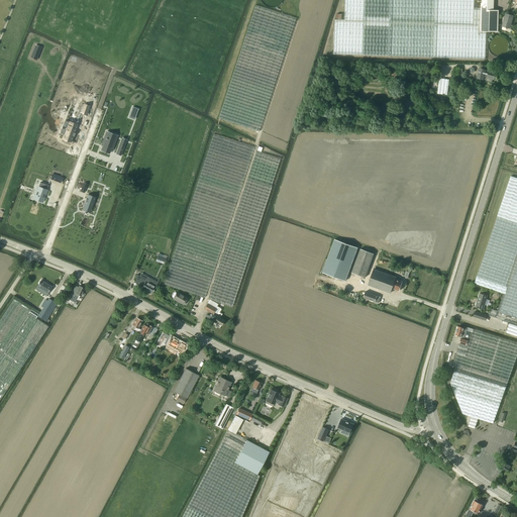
[(335,19),(333,54),(343,54),(452,58),(485,59),(486,31),(498,32),(499,10),(494,10),(493,0),(482,0),(482,3),(481,3),(481,9),(474,9),(474,0),(343,0),(343,19),(335,19)]
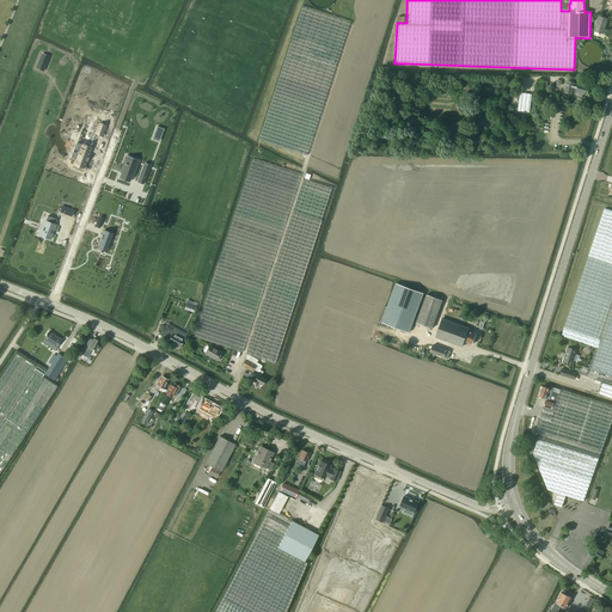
[(306,155),(349,20),(303,6),(259,141),(306,155)]
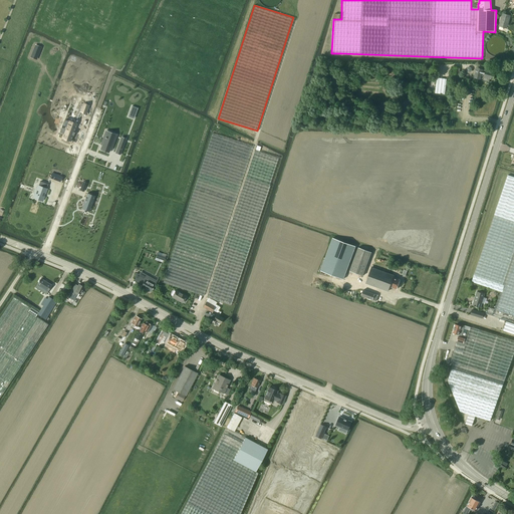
[(506,29),(510,16),(503,14),(499,26),(506,29)]
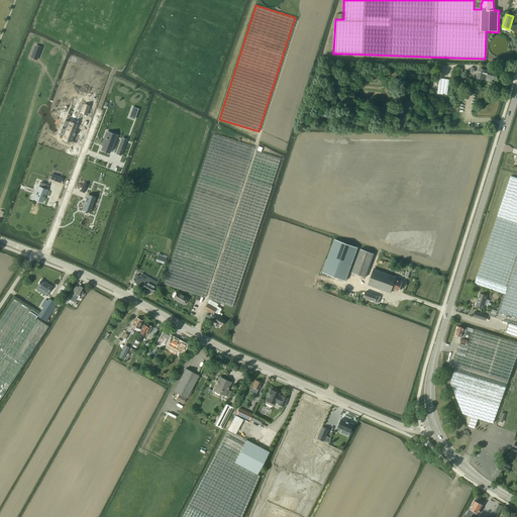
[(36,45),(31,58),(36,59),(40,47),(36,45)]
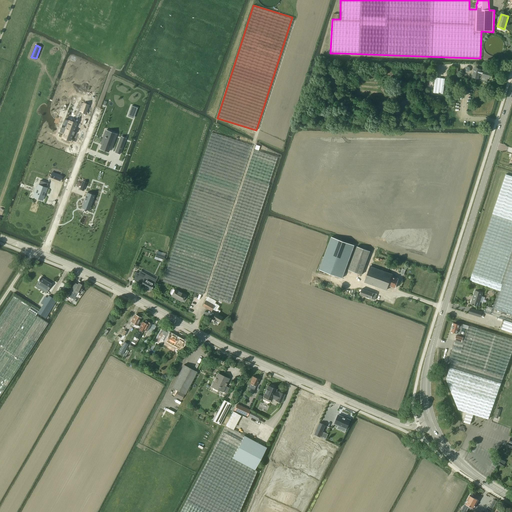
[(491,79),(493,72),(484,70),(481,69),(475,67),(472,77),(478,78),(479,75),(482,76),(491,79)]
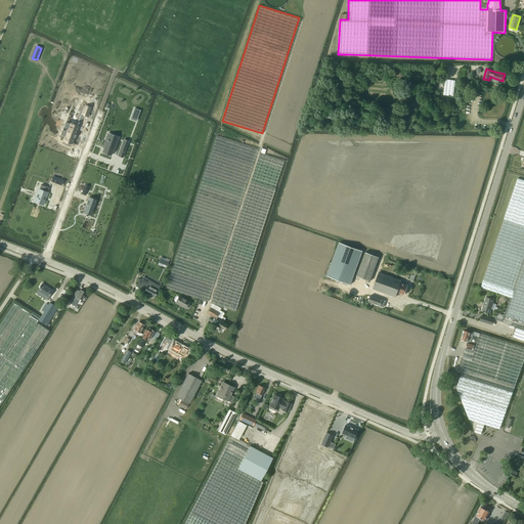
[(445,79),(443,95),(453,96),(455,81),(445,79)]
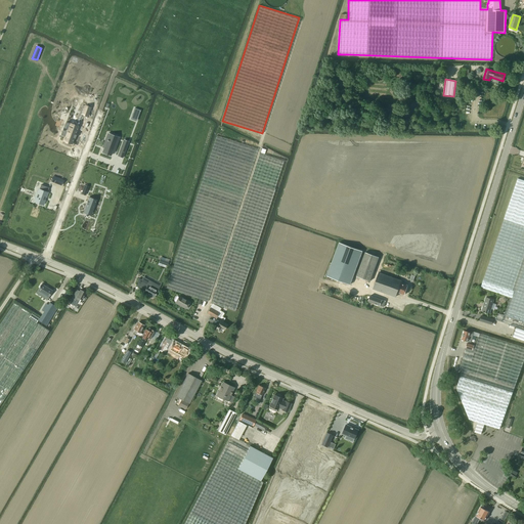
[(88,116),(91,107),(85,105),(83,114),(88,116)]
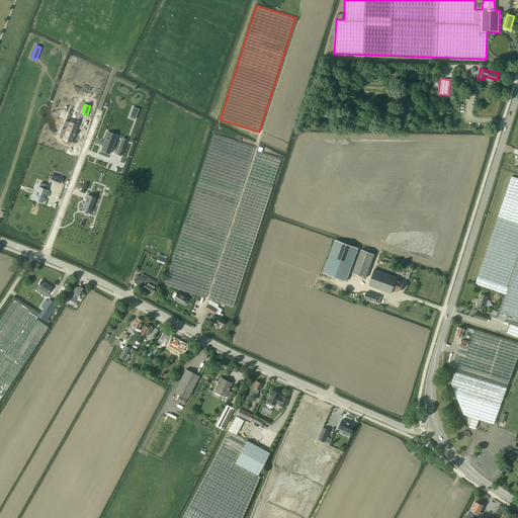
[(139,109),(133,107),(131,113),(137,115),(139,109)]
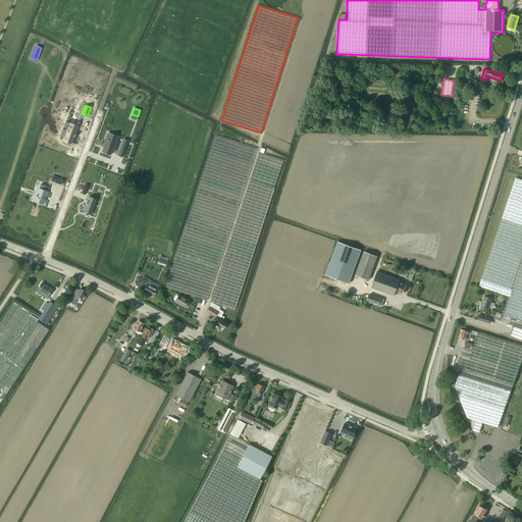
[(63,129),(61,135),(65,136),(63,141),(72,144),(74,138),(74,137),(75,135),(76,135),(75,134),(79,127),(77,127),(76,129),(69,126),(68,126),(67,131),(64,129),(65,129),(63,128),(62,129),(63,129)]
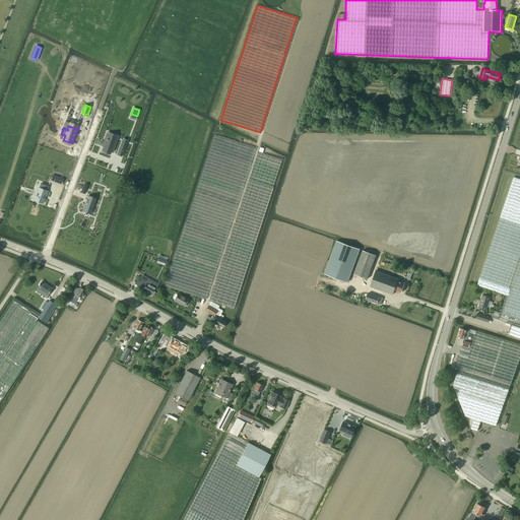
[(206,299),(255,147),(216,134),(206,166),(204,165),(166,285),(206,299)]
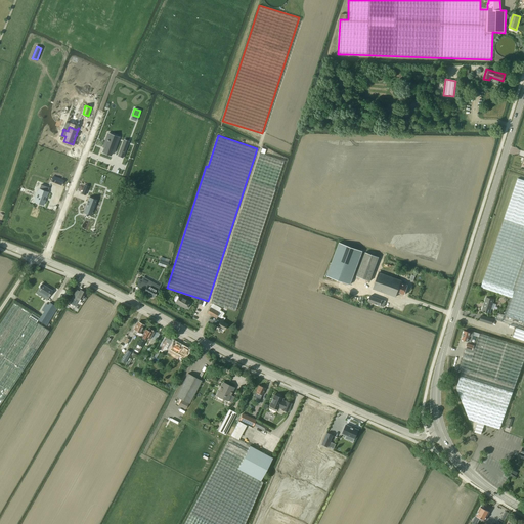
[(115,149),(118,140),(108,137),(107,139),(107,140),(107,141),(106,143),(104,142),(102,147),(104,148),(102,153),(111,156),(113,149),(115,149)]
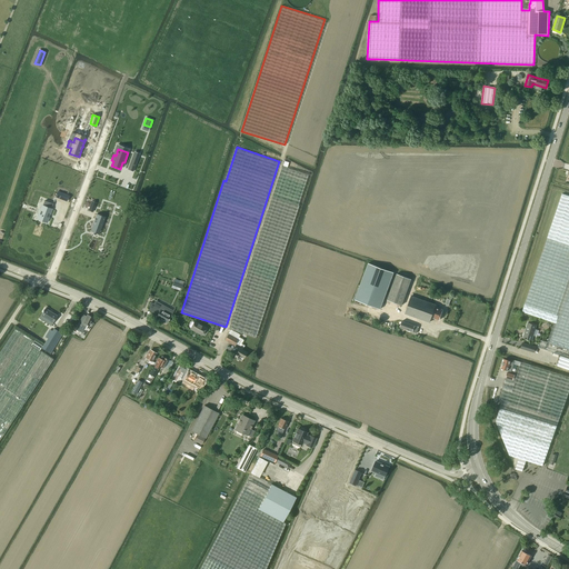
[(133,171),(139,157),(133,155),(128,169),(133,171)]
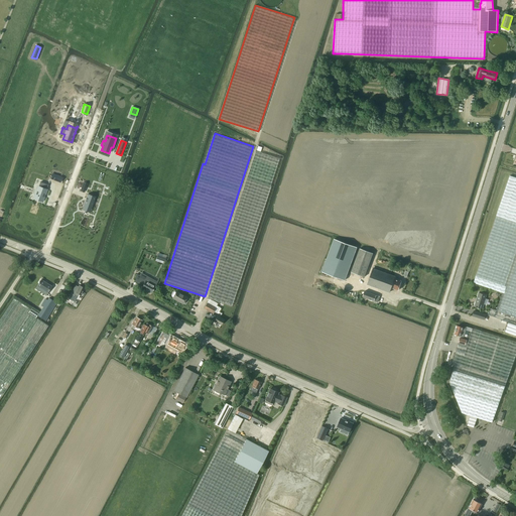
[(233,302),(271,186),(270,186),(280,158),(261,151),(262,147),(258,146),(256,150),(208,297),(233,305),(234,302),(233,302)]
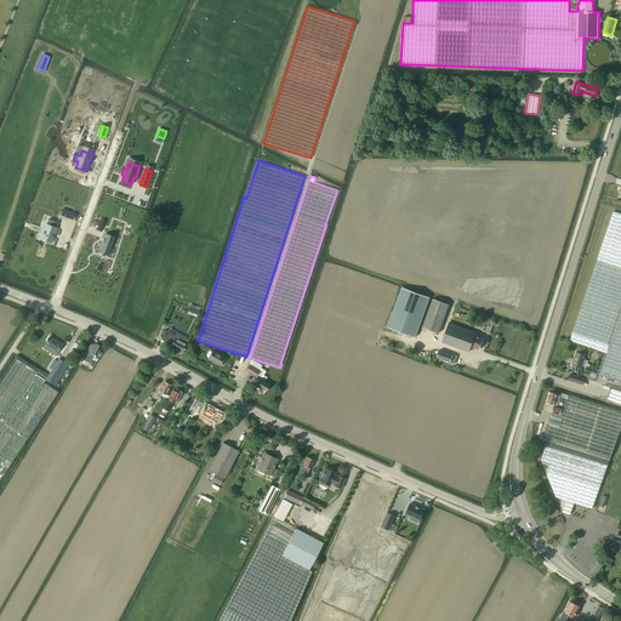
[(620,214),(614,211),(570,341),(604,352),(597,374),(590,371),(588,375),(586,375),(585,379),(587,379),(587,380),(611,387),(620,389),(620,214)]
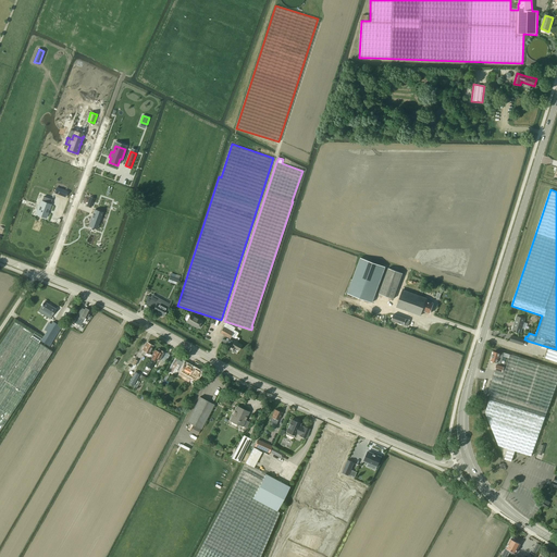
[(37,210),(36,214),(39,215),(46,218),(48,213),(47,212),(48,209),(49,210),(51,205),(50,205),(52,199),(44,196),(42,201),(40,201),(39,206),(37,210)]
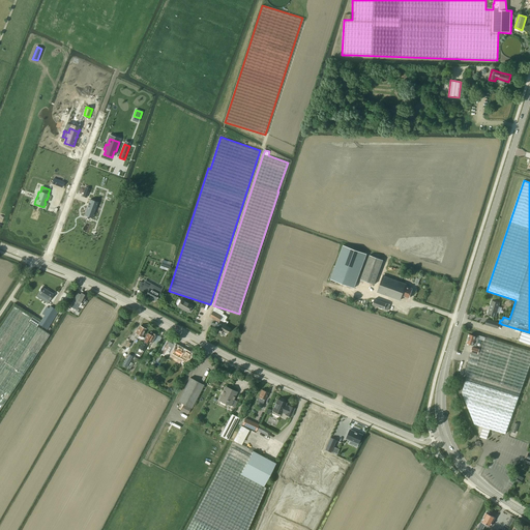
[(98,203),(98,202),(90,199),(89,201),(86,210),(85,213),(93,215),(94,213),(98,203)]
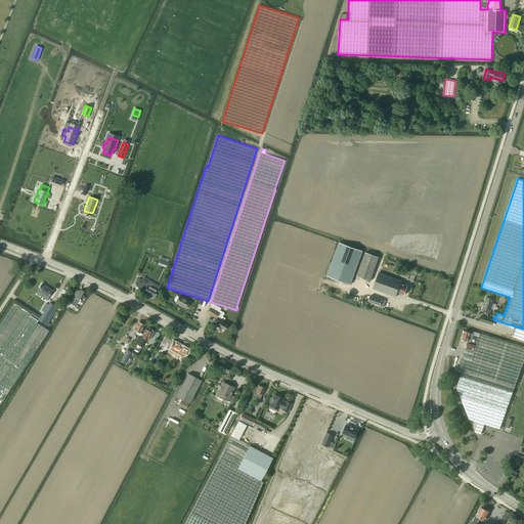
[(340,243),(326,276),(350,285),(362,251),(340,243)]
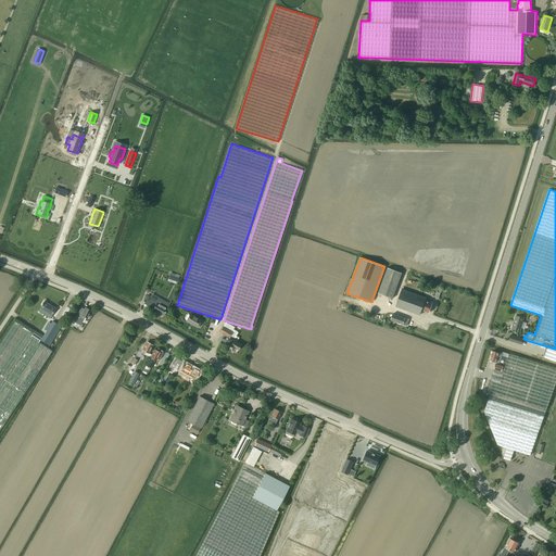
[(393,298),(402,273),(388,267),(378,293),(393,298)]
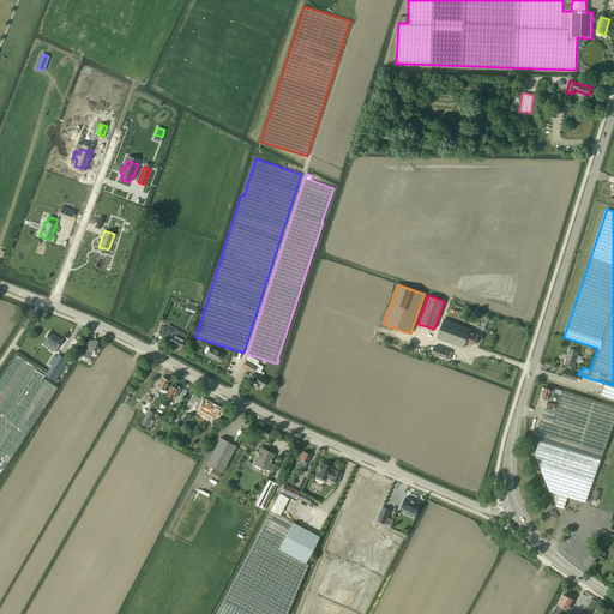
[(479,333),(471,331),(471,329),(444,319),(437,338),(463,348),(465,342),(474,345),(479,333)]
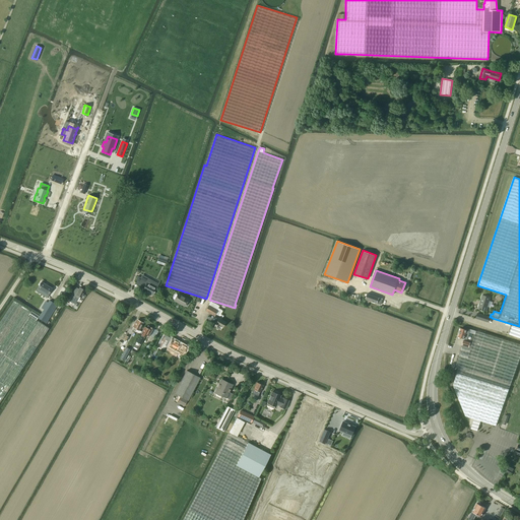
[(137,276),(135,282),(144,287),(143,289),(152,296),(154,293),(155,291),(154,291),(156,288),(158,284),(145,277),(143,280),(137,276)]
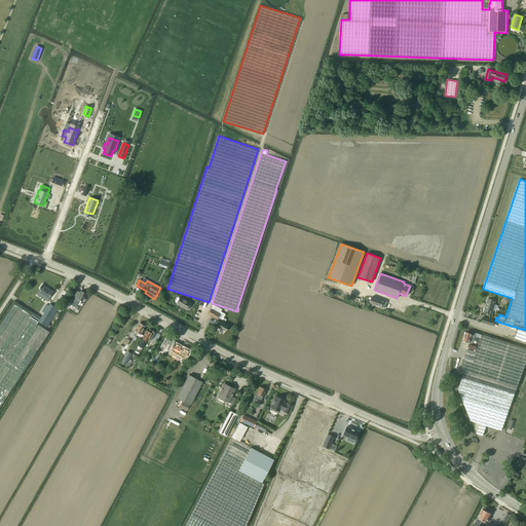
[(42,285),(38,292),(48,298),(52,292),(42,285)]
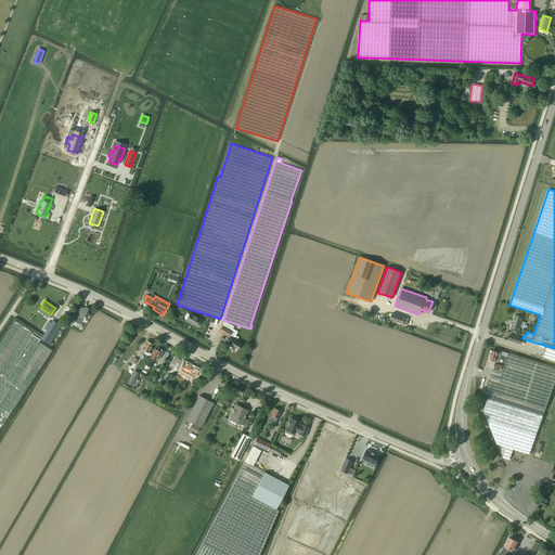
[(81,307),(74,322),(80,325),(85,317),(87,318),(91,310),(86,307),(85,309),(81,307)]
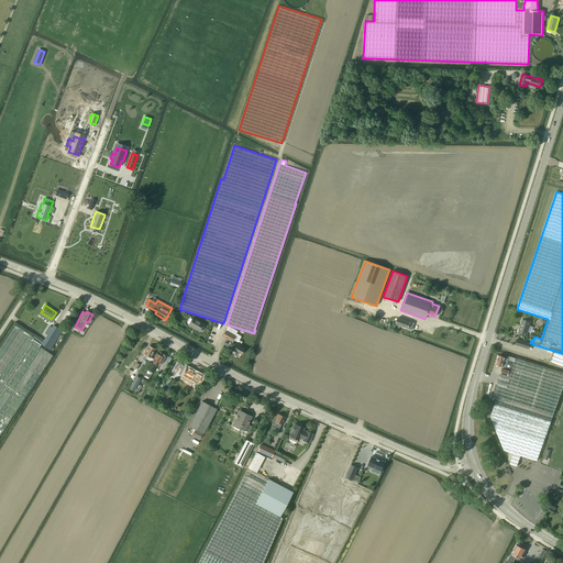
[(200,332),(203,324),(192,318),(188,326),(200,332)]
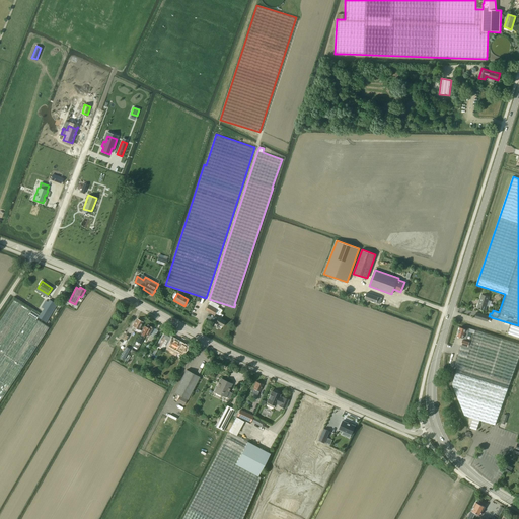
[(379,304),(381,298),(367,293),(365,298),(379,304)]
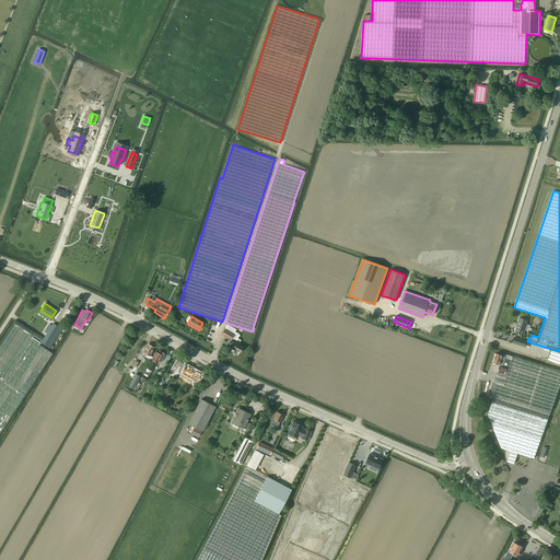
[(523,335),(527,319),(520,317),(515,333),(523,335)]
